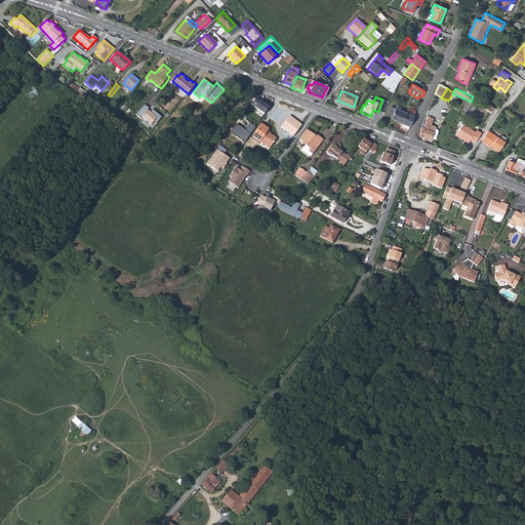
[(256,97),(250,105),(261,115),(269,107),(256,97)]
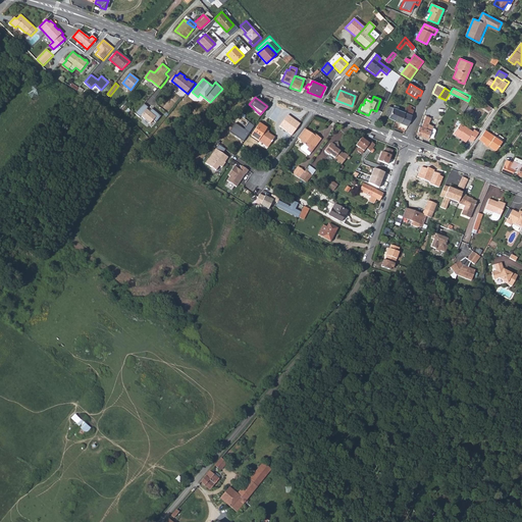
[(462,110),(464,111),(469,103),(463,100),(461,103),(463,105),(461,109),(462,110)]
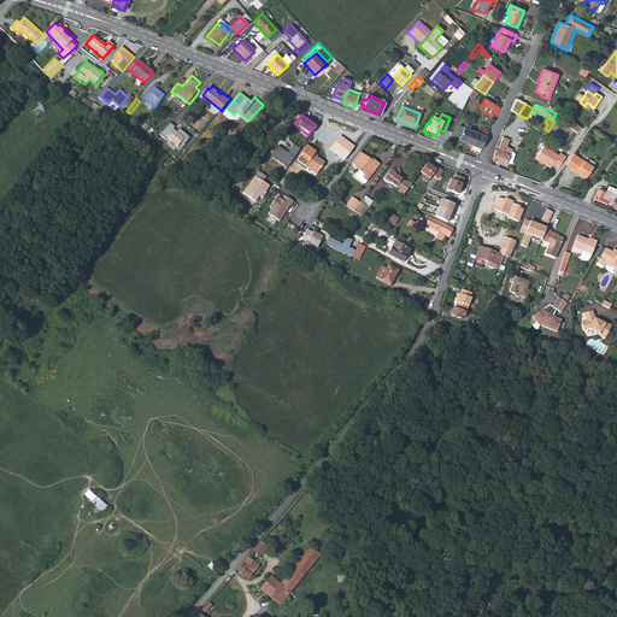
[(165,139),(166,137),(177,147),(180,144),(183,146),(191,137),(178,129),(176,133),(172,129),(175,128),(170,123),(160,134),(165,139)]
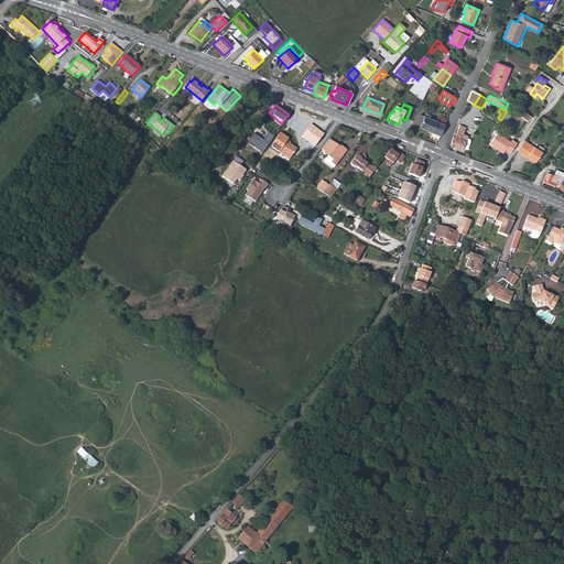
[(442,131),(445,125),(441,123),(443,118),(445,115),(440,112),(436,121),(435,128),(442,131)]
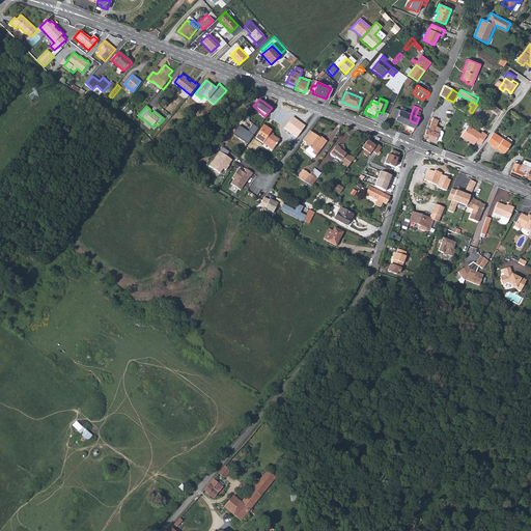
[(395,120),(401,123),(406,112),(407,109),(401,107),(400,110),(395,108),(391,117),(395,118),(395,120)]
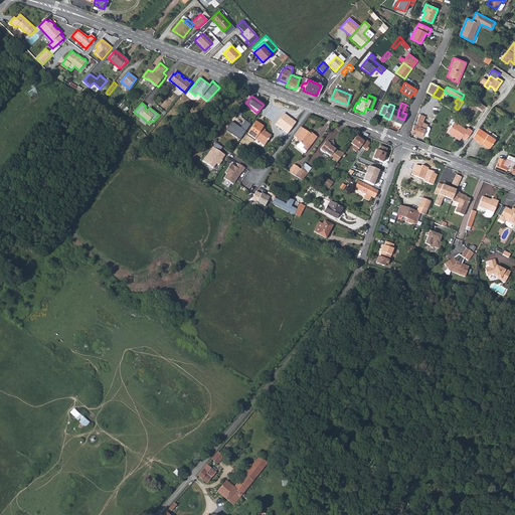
[(398,111),(393,109),(389,120),(394,122),(393,125),(400,128),(402,123),(403,120),(397,117),(398,111)]
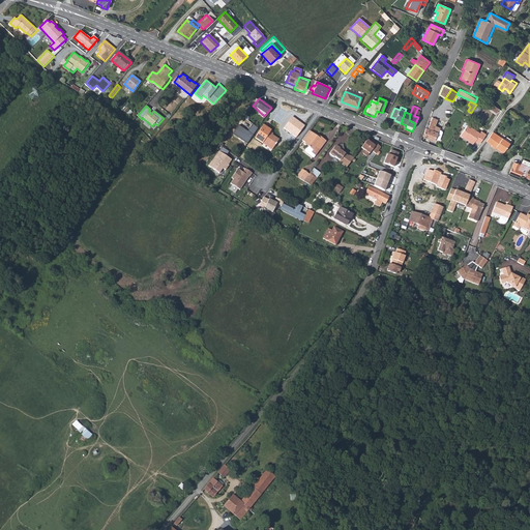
[(293,116),(284,128),(295,138),(304,125),(293,116)]
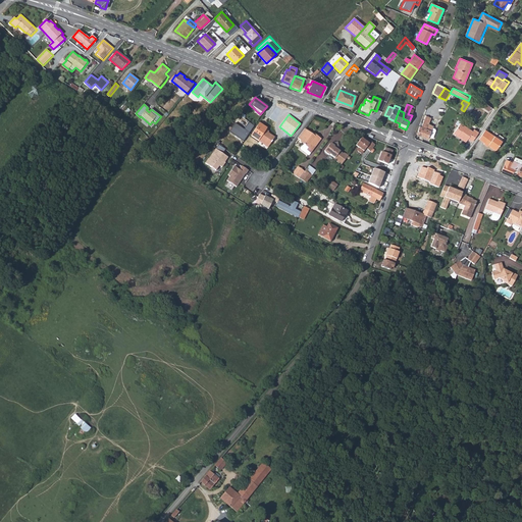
[(420,126),(417,135),(428,139),(428,138),(432,139),(435,132),(434,131),(432,128),(433,126),(428,123),(431,118),(426,115),(423,121),(421,127),(420,126)]
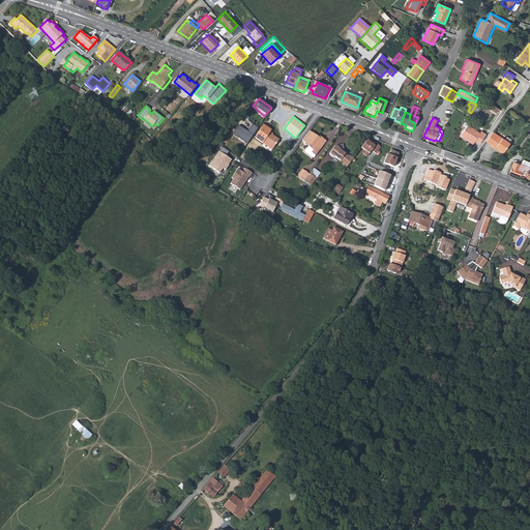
[(239,125),(234,133),(247,142),(258,128),(252,124),(246,130),(239,125)]
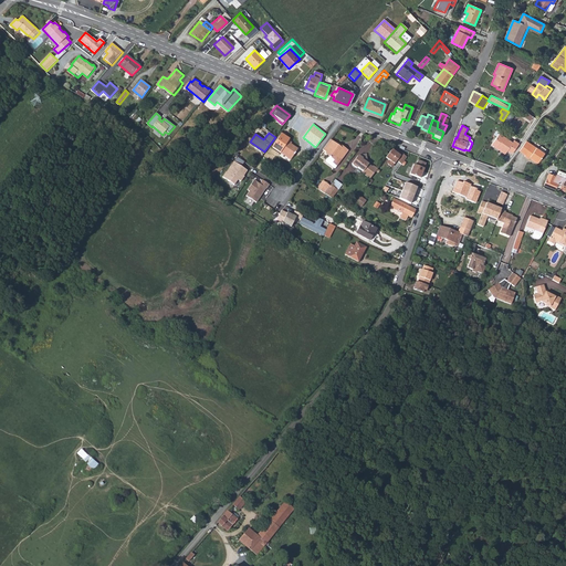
[(282,133),(272,147),(281,153),(282,152),(292,158),(299,149),(293,145),(290,143),(291,140),(292,139),(282,133)]
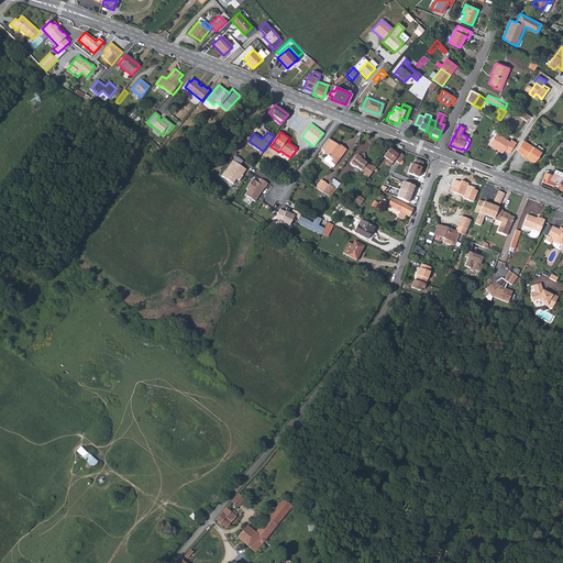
[(509,142),(496,133),(488,144),(493,147),(494,145),(504,152),(505,151),(509,154),(517,143),(511,140),(509,142)]
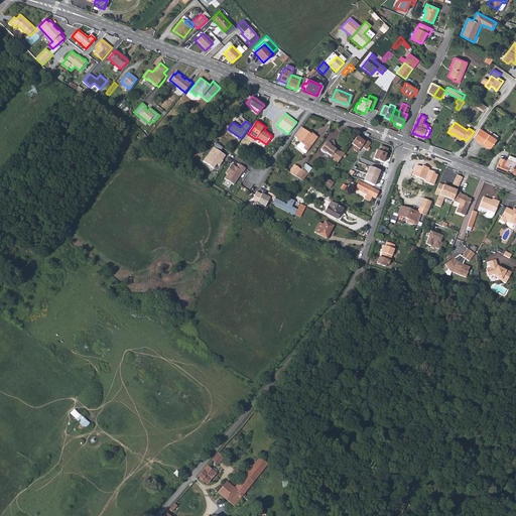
[(308,152),(319,137),(313,133),(312,134),(309,132),(302,127),(295,136),(298,139),(297,141),(301,143),(298,148),(306,154),(308,152)]
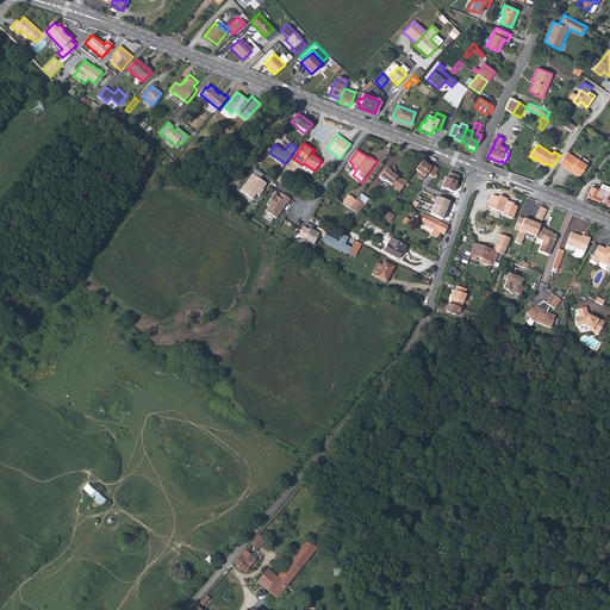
[(578,162),(572,157),(566,154),(558,165),(565,169),(568,173),(570,172),(570,170),(573,172),(572,173),(578,176),(585,166),(584,166),(578,162)]
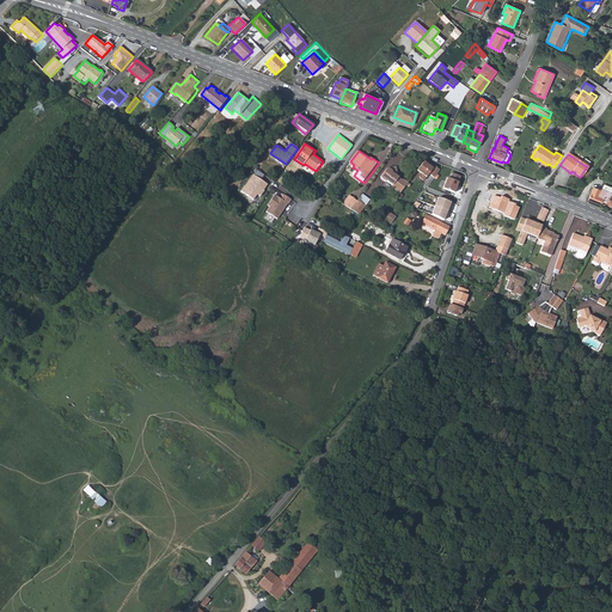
[(423,161),(417,171),(420,173),(417,177),(423,181),(429,175),(434,178),(440,170),(435,167),(434,170),(423,161)]
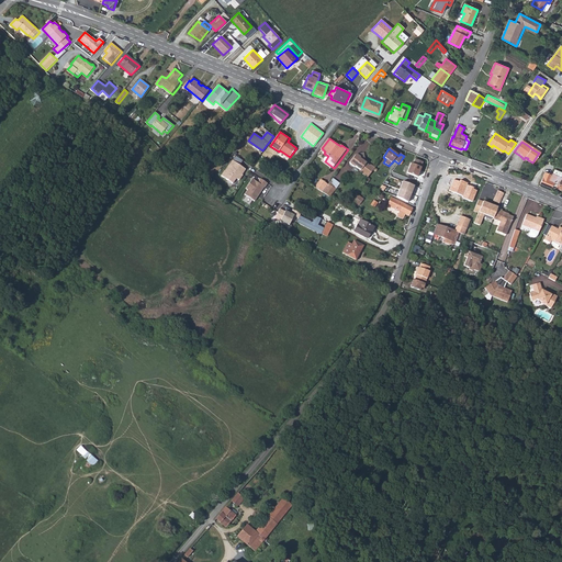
[(362,172),(369,177),(374,170),(377,168),(372,165),(371,166),(368,163),(364,160),(366,159),(367,159),(366,153),(359,154),(358,155),(356,155),(350,163),(351,164),(355,167),(357,167),(361,170),(361,171),(362,172)]
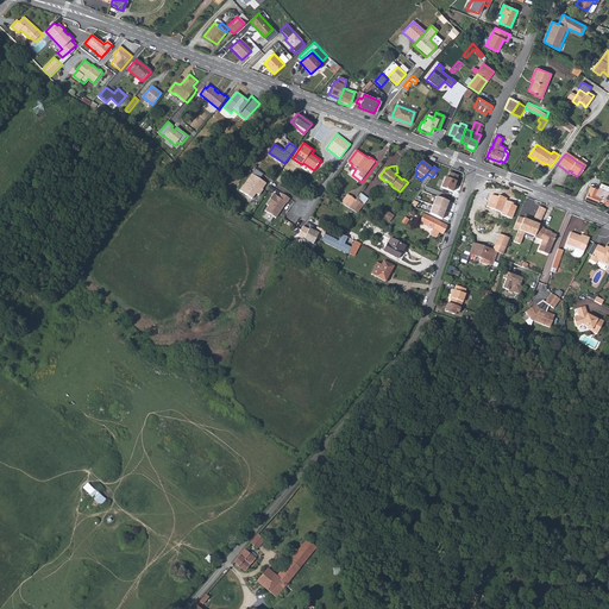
[(264,174),(256,168),(245,184),(245,183),(240,189),(253,198),(256,194),(258,193),(261,194),(264,189),(263,188),(268,182),(261,179),(264,174)]
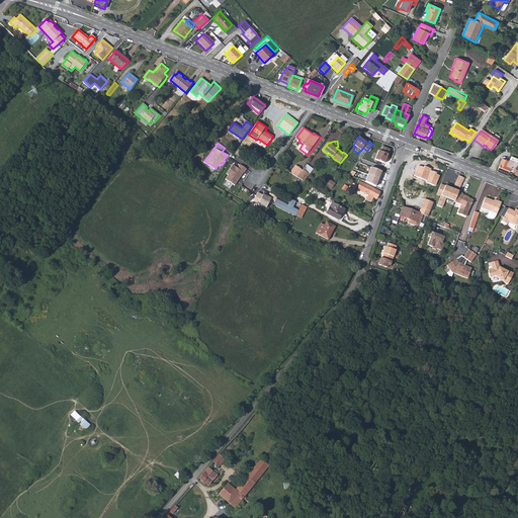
[(378,151),(374,160),(384,163),(390,150),(382,146),(380,151),(378,151)]
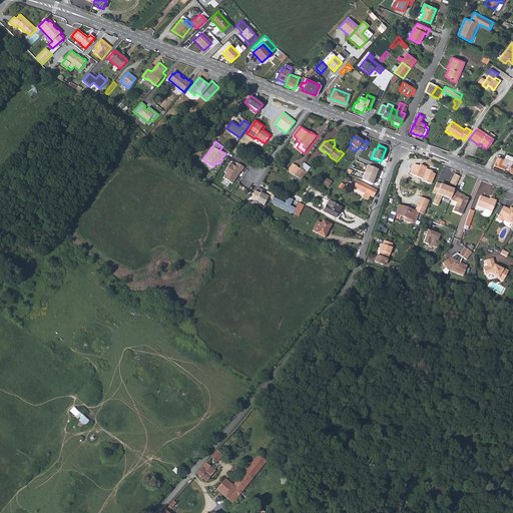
[(503,169),(507,171),(512,162),(512,160),(510,159),(509,161),(503,159),(502,159),(497,157),(494,167),(503,171),(503,169)]
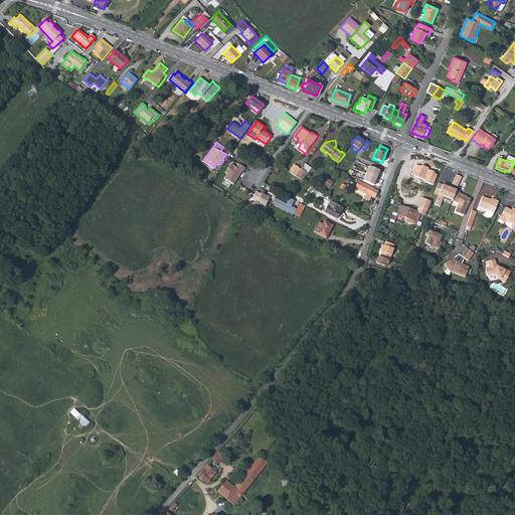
[(245,167),(239,163),(237,167),(232,163),(226,172),(227,173),(225,178),(226,178),(223,182),(229,187),(232,183),(233,184),(242,171),(243,171),(245,167)]
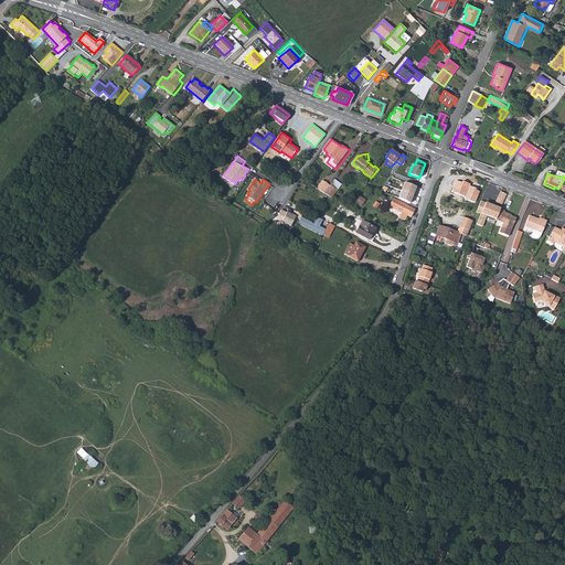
[(334,188),(338,190),(342,184),(334,179),(330,184),(334,188)]
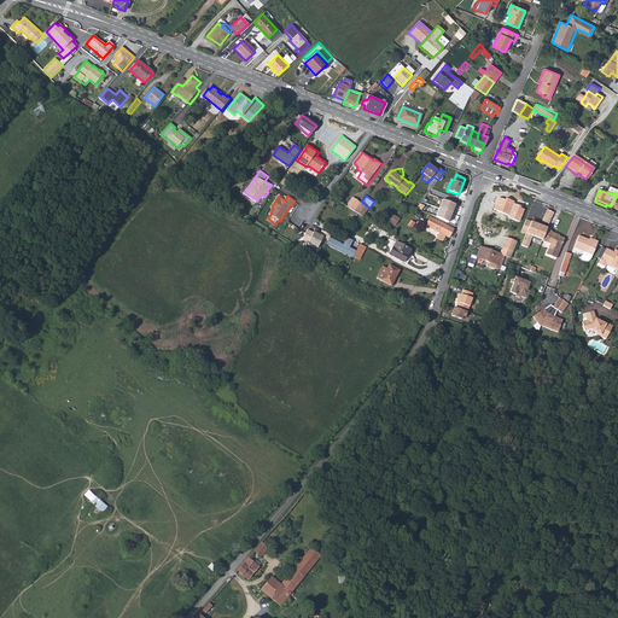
[(353,197),(345,205),(350,208),(356,199),(353,197)]
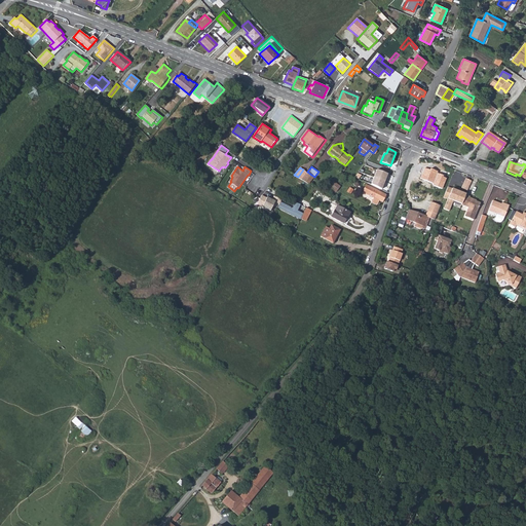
[(388,174),(377,168),(372,183),(382,189),(388,174)]
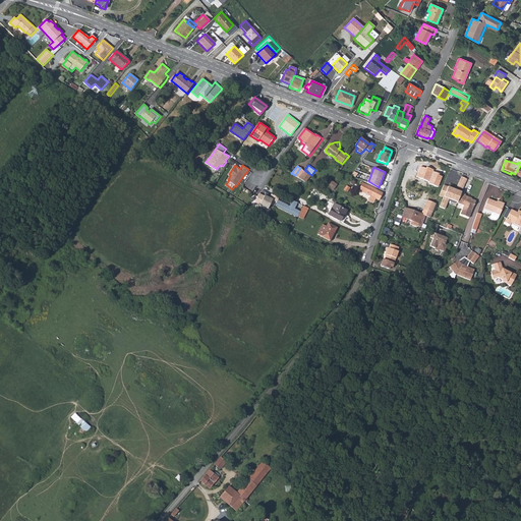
[(428,182),(433,171),(433,170),(426,167),(425,169),(420,167),(416,177),(428,182)]
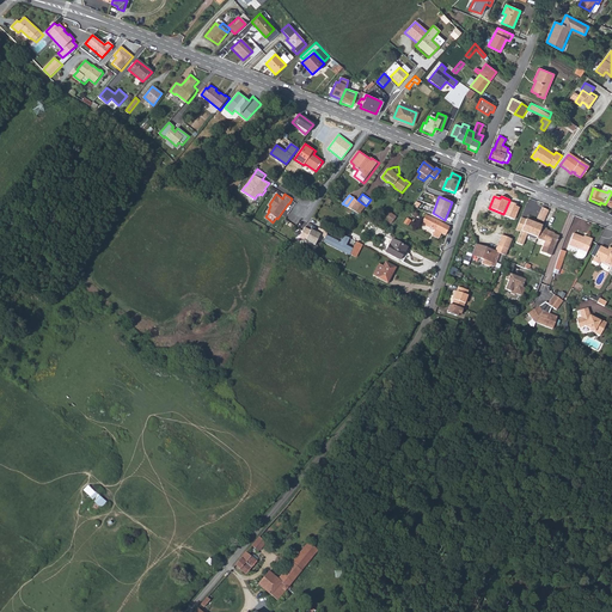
[(353,197),(347,206),(350,209),(357,201),(353,197)]
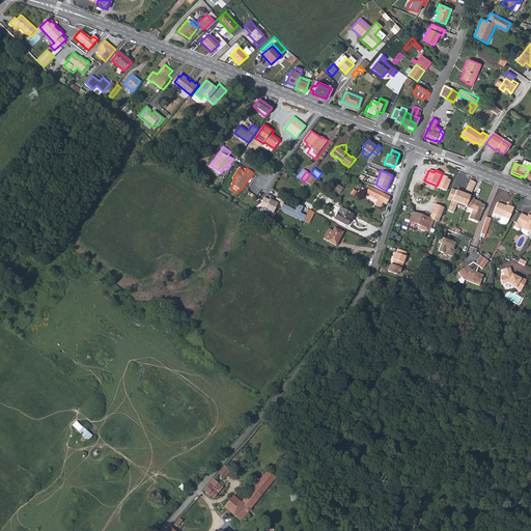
[(314,176),(310,173),(310,174),(304,182),(308,184),(314,176)]
